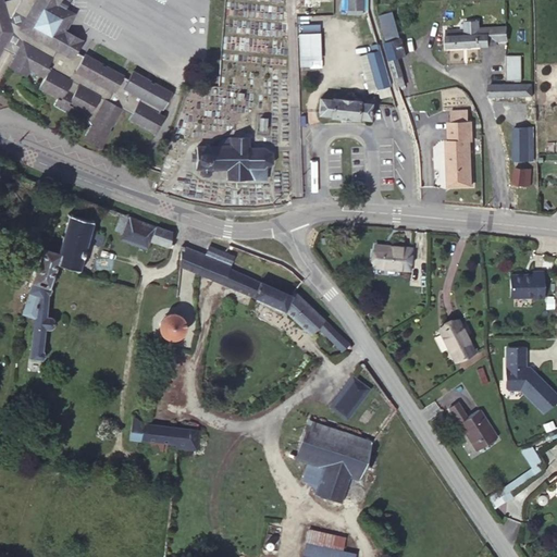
[(113,126),(123,109),(106,98),(110,91),(114,94),(123,76),(123,75),(106,65),(106,66),(101,64),(102,63),(85,53),(82,58),(74,53),(81,42),(79,39),(67,32),(64,32),(63,33),(57,44),(36,32),(32,19),(40,0),(0,0),(0,51),(2,48),(5,41),(15,47),(11,53),(14,54),(9,66),(26,76),(29,70),(44,77),(38,88),(57,98),(71,106),(88,116),(86,121),(90,125),(83,137),(101,148),(111,131),(110,130),(112,125),(113,126)]
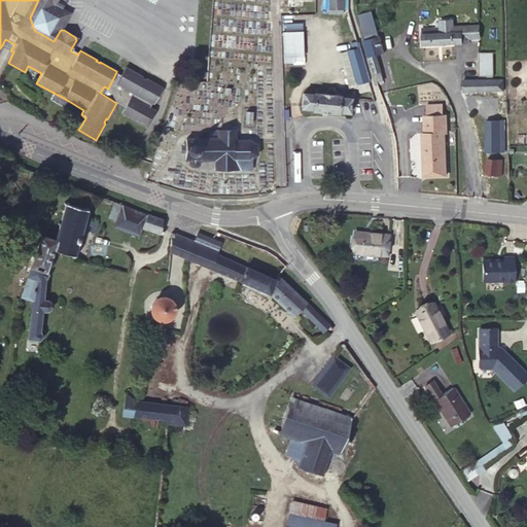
[(61,30),(66,21),(71,12),(63,8),(48,0),(38,0),(30,18),(34,30),(54,41),(60,31),(61,30)]
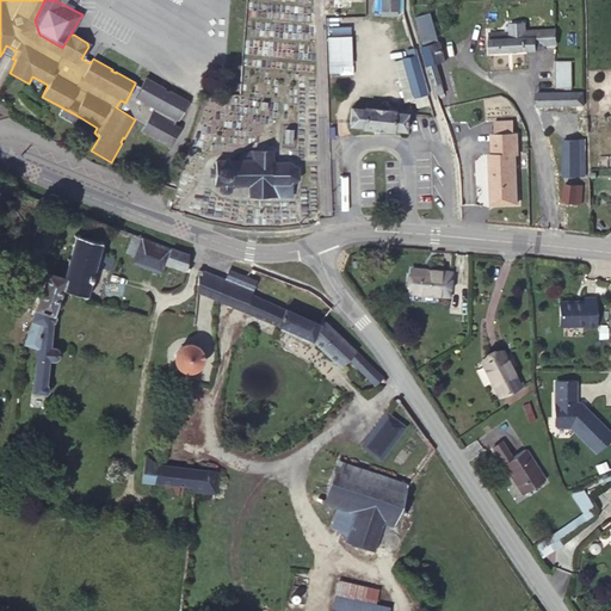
[(187,0),(184,43),(204,44),(205,31),(217,32),(218,18),(230,19),(232,0),(187,0)]
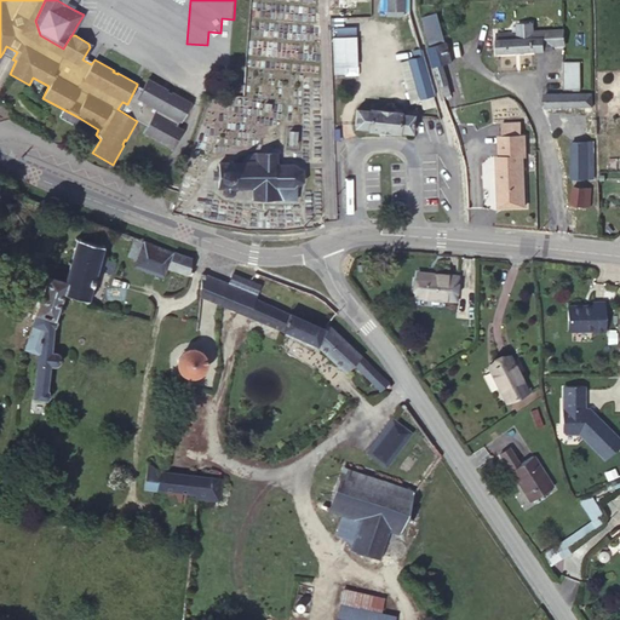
[(402,0),(386,0),(386,10),(403,10),(402,0)]
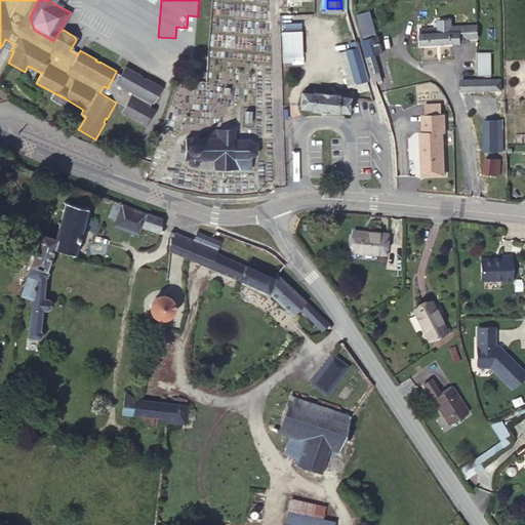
[(358,14),(365,40),(377,36),(369,10),(358,14)]
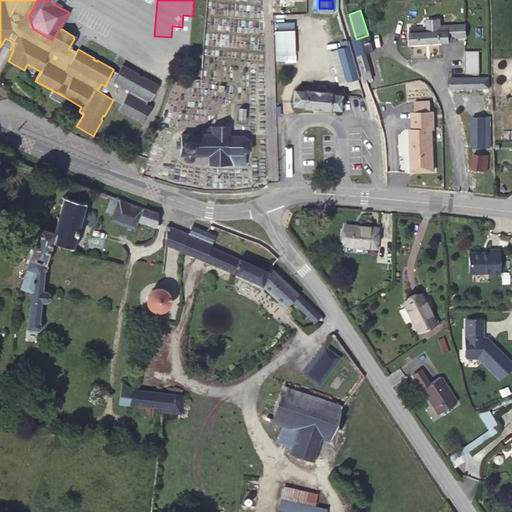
[(73,36),(74,39),(80,28),(64,20),(59,29),(62,29),(73,36)]
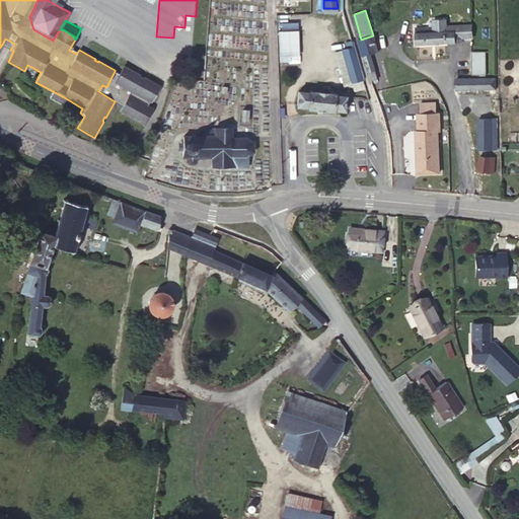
[(433,20),(433,22),(434,26),(429,27),(416,27),(417,44),(456,42),(456,44),(462,43),(462,39),(471,38),(471,25),(447,26),(446,20),(433,20)]
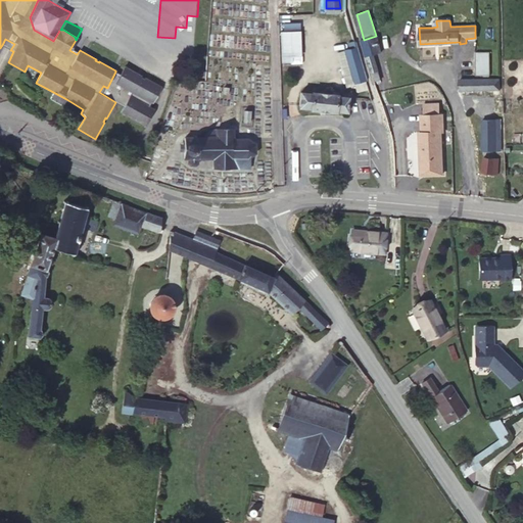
[(281,32),(282,57),(291,57),(300,56),(299,31),(281,32)]
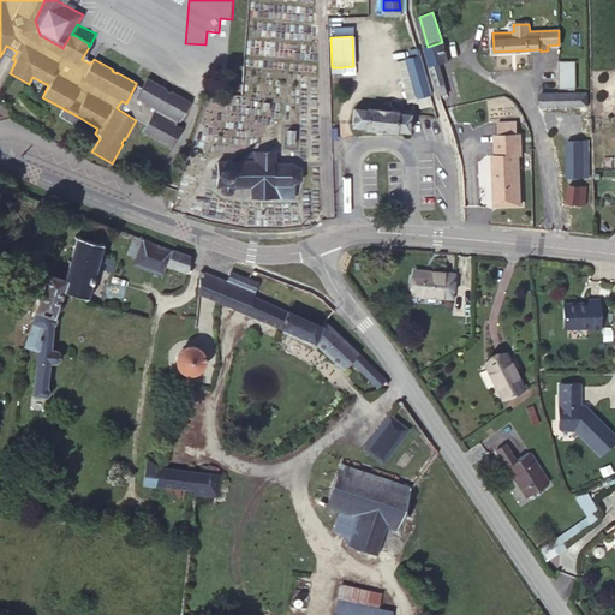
[(428,47),(425,47),(430,66),(439,64),(448,61),(443,42),(442,42),(428,47)]
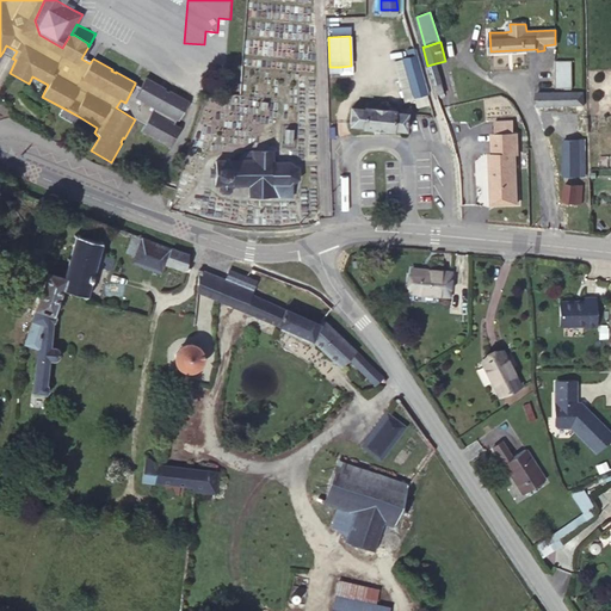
[(8,56),(12,59),(17,51),(6,45),(2,53),(8,56)]
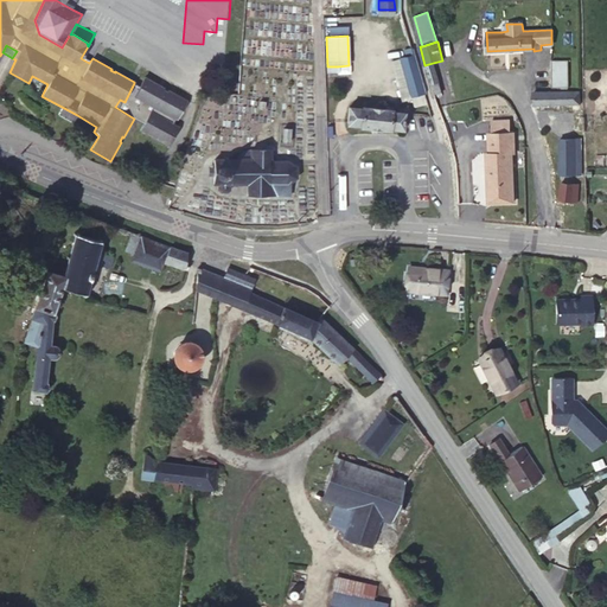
[(413,96),(425,93),(425,91),(414,57),(408,57),(401,57),(413,96)]
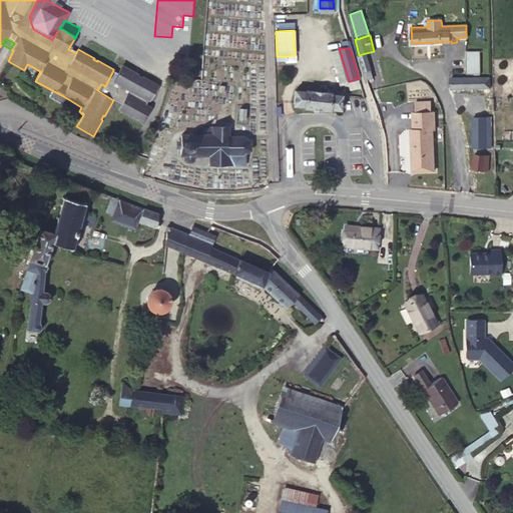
[(480,51),(466,51),(466,74),(480,74),(480,51)]
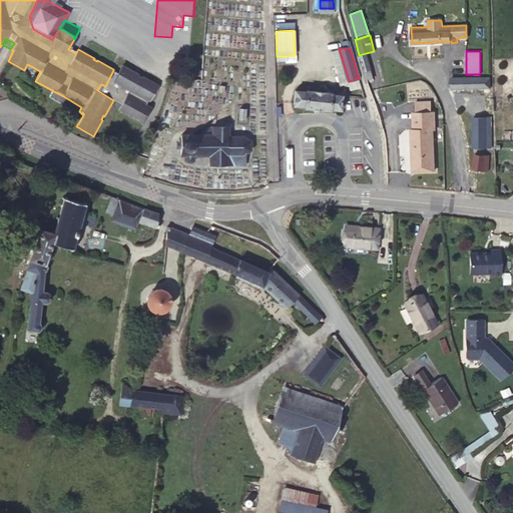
[(366,53),(359,55),(364,71),(365,70),(370,69),(366,53)]
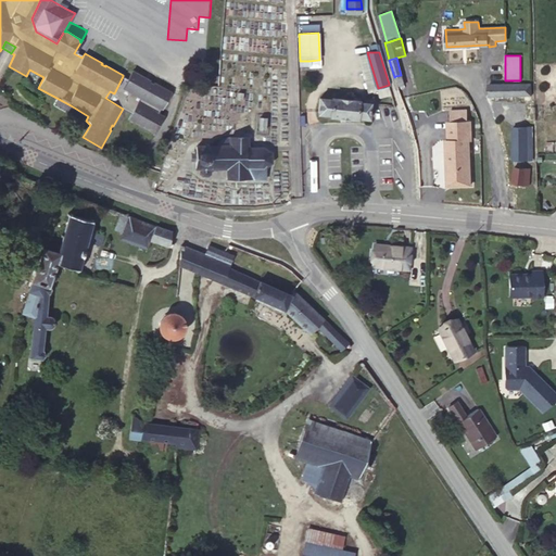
[(128,79),(123,76),(114,93),(110,91),(105,98),(123,109),(131,113),(128,119),(154,134),(164,115),(156,111),(158,108),(161,110),(172,91),(154,81),(153,84),(149,81),(150,80),(133,71),(128,79)]
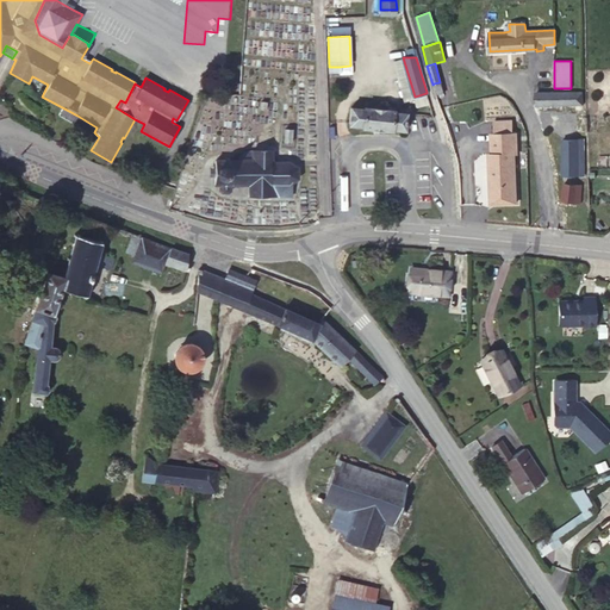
[(582,92),(536,93),(536,105),(583,105),(582,92)]
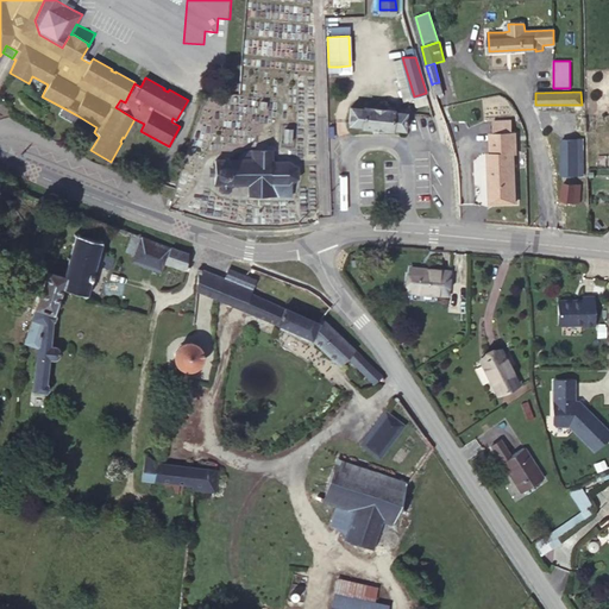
[(363,108),(351,107),(349,125),(362,127),(362,129),(391,132),(391,130),(405,131),(406,113),(394,112),(394,110),(363,106),(363,108)]
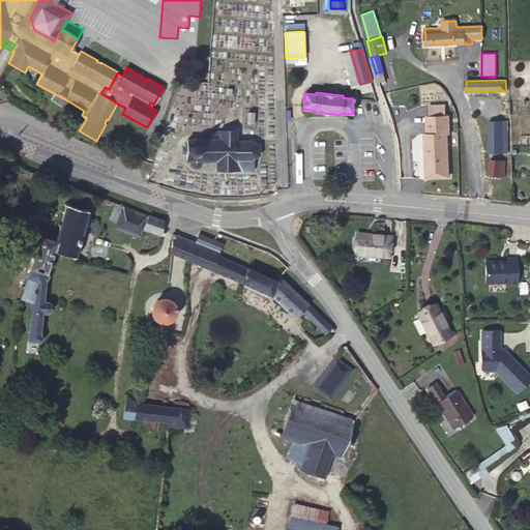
[(63,107),(67,100),(54,93),(51,99),(63,107)]
